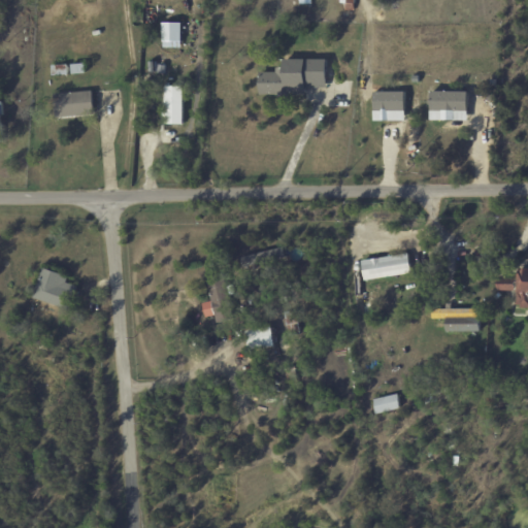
[(341,0),(357,0),(357,3),(355,3),(355,5),(354,5),(354,11),(345,11),(345,4),(341,4),(341,0)]
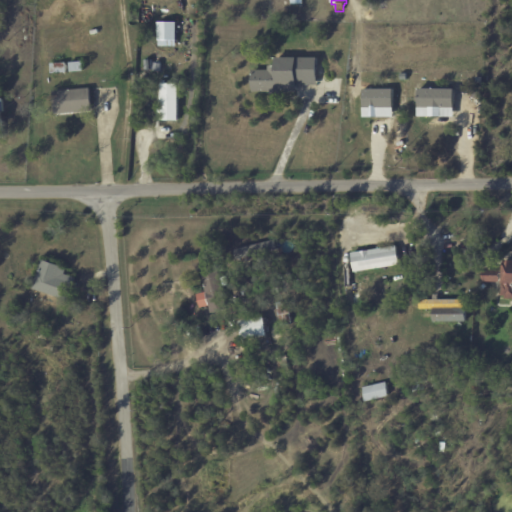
[(177,22),(159,22),(159,46),(177,46),(177,22)]
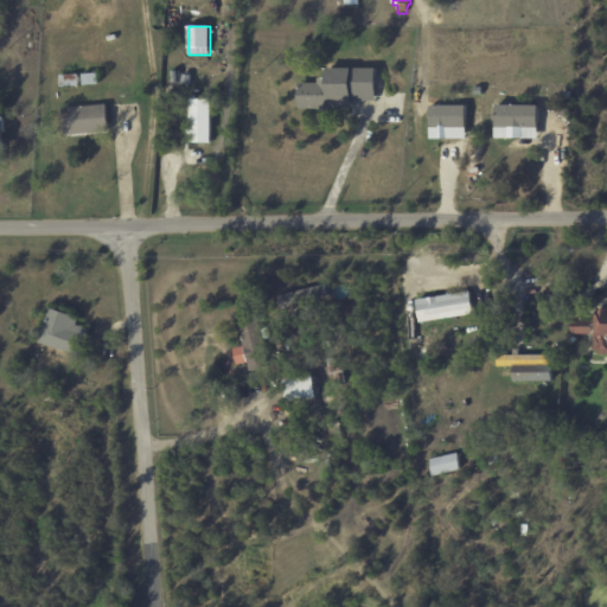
[(165,72),(179,72),(180,83),(165,84),(165,72)]
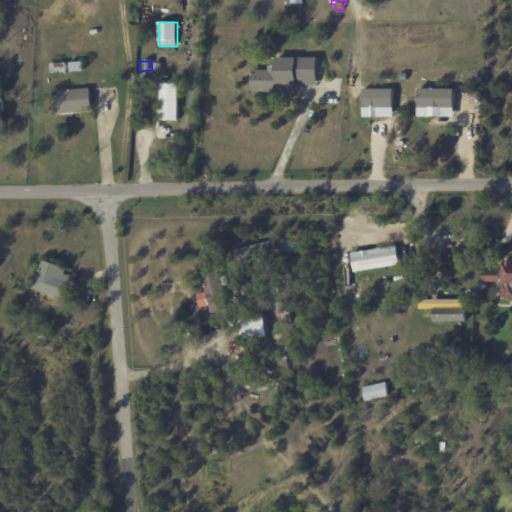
[(288,68),(288,71),(296,71),(296,93),(281,93),(281,95),(269,95),(269,93),(252,93),(251,71),(268,71),(268,67),(279,67),(278,62),(288,61),(288,68)]
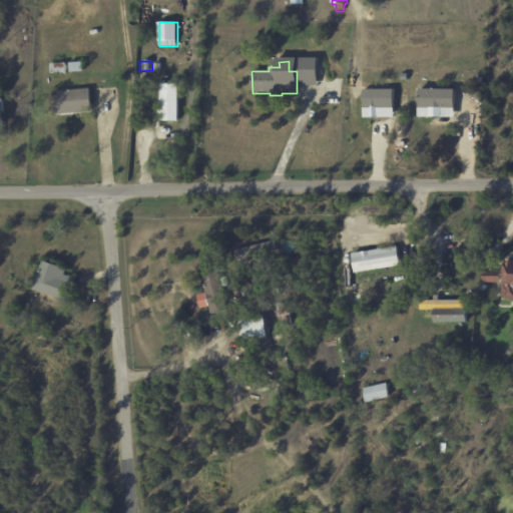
[(69,64),(83,63),(83,72),(69,73),(69,64)]
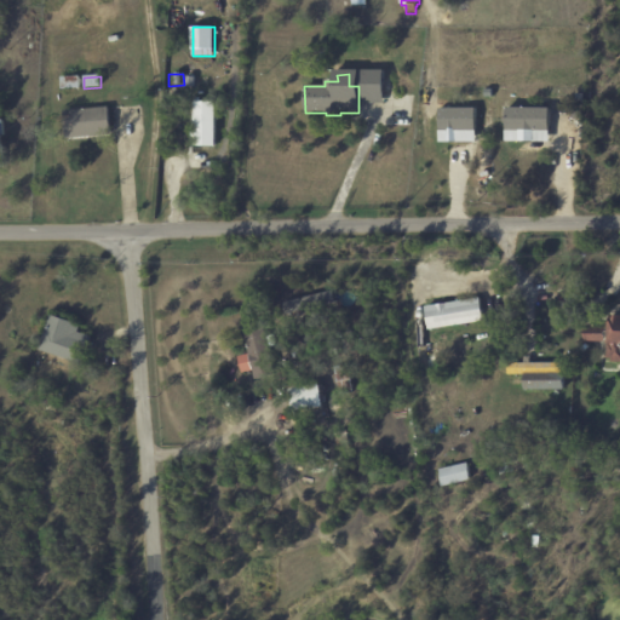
[(189,78),(195,79),(201,80),(200,89),(194,89),(184,87),(187,76),(189,78)]
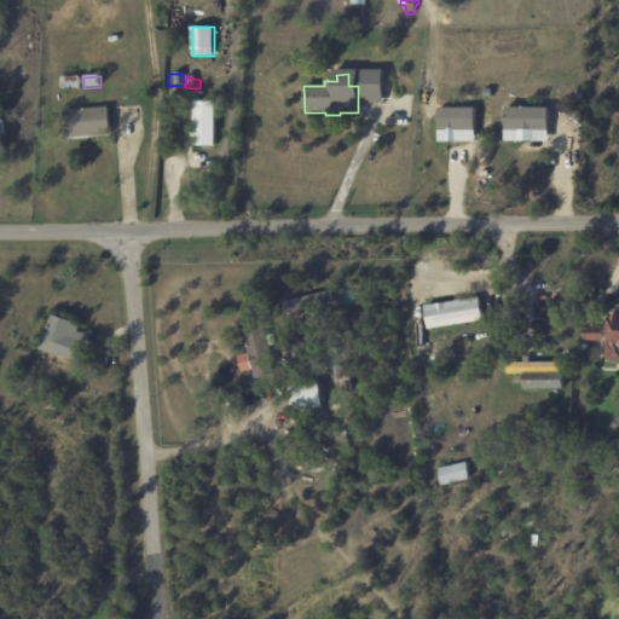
[(61,77),(79,77),(80,88),(61,90),(61,85),(55,85),(55,79),(61,79),(61,77)]
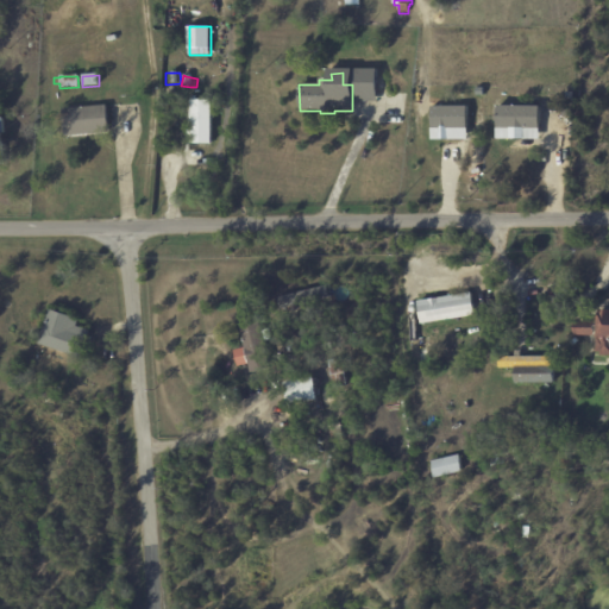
[(212,101),(212,144),(192,144),(192,101),(212,101)]
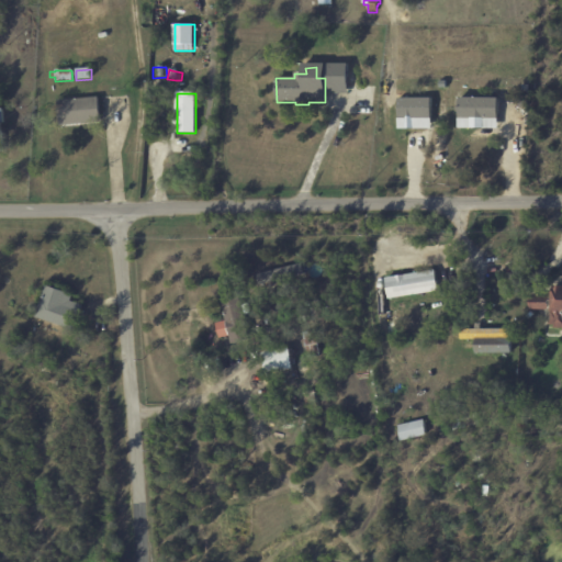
[(499,98),(460,97),(460,128),(499,128),(499,98)]
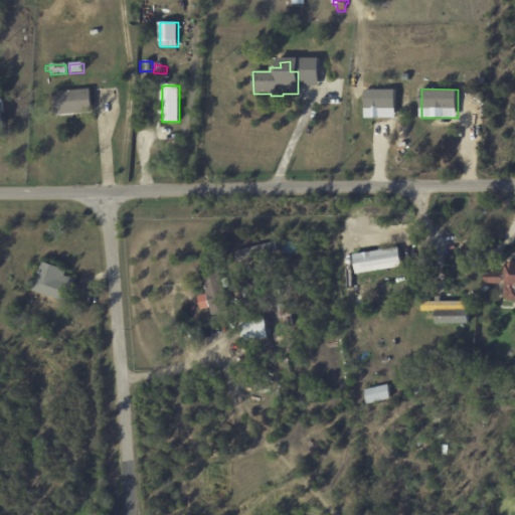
[(93,111),(93,113),(54,116),(52,93),(91,90),(93,111)]
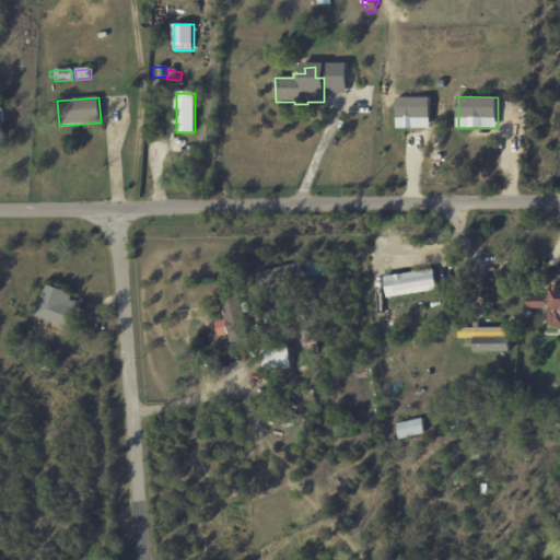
[(431,97),(398,97),(398,129),(431,128),(431,97)]
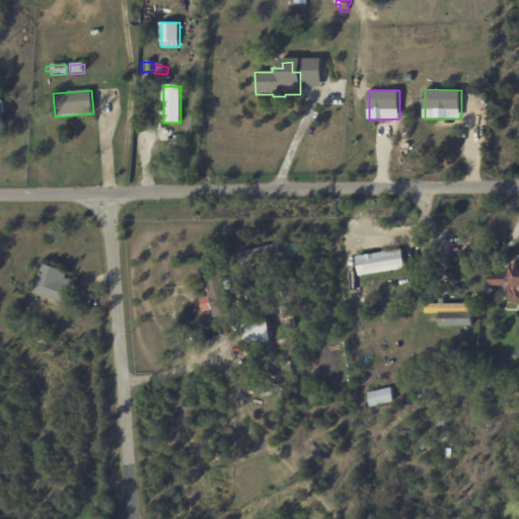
[(356,255),(402,248),(405,269),(359,276),(356,255)]
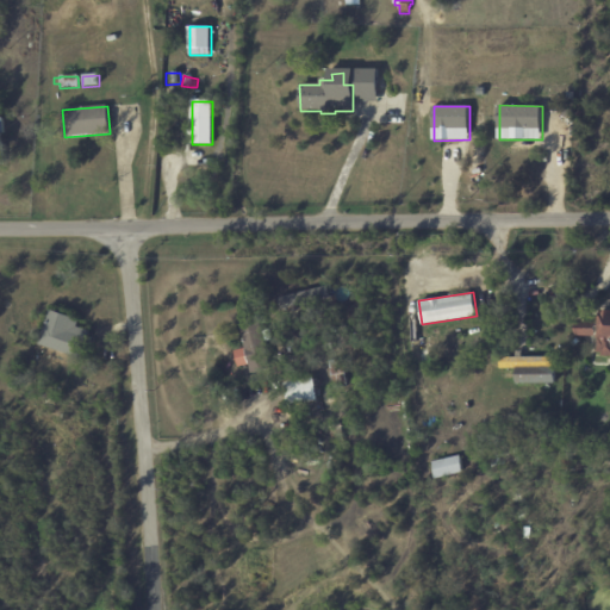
[(91,330),(81,358),(38,343),(49,309),(78,318),(75,325),(91,330)]
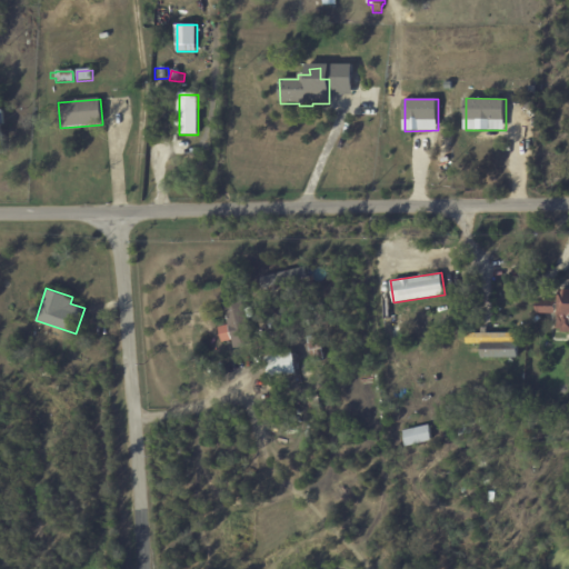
[(568,333),(561,333),(561,330),(557,330),(559,292),(560,292),(560,289),(568,289),(568,333)]
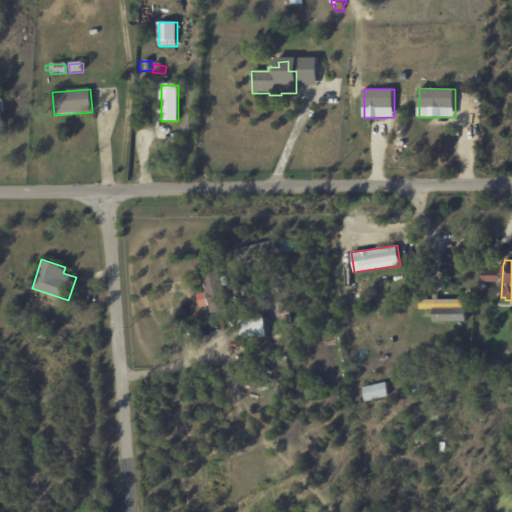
[(228,310),(212,314),(210,307),(201,309),(197,296),(206,294),(201,270),(217,266),(228,310)]
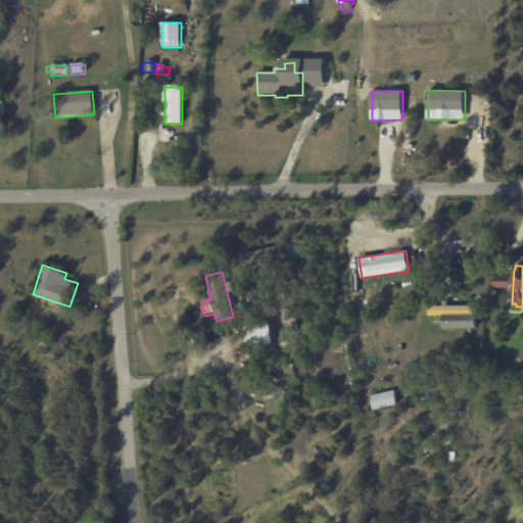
[(495,275),(512,276),(511,288),(501,287),(501,290),(496,289),(496,287),(493,287),(494,275),(495,275)]
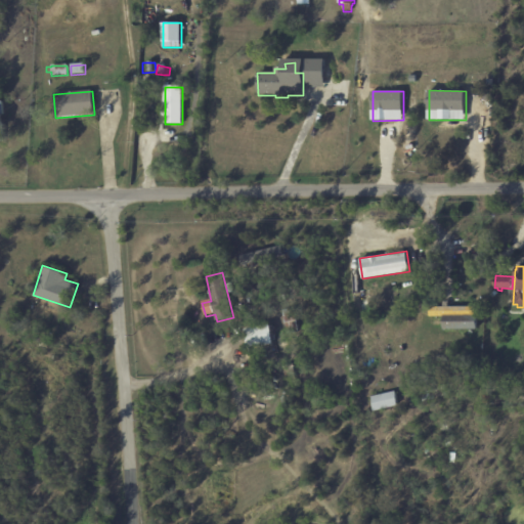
[(289,281),(297,279),(301,297),(292,299),(289,281)]
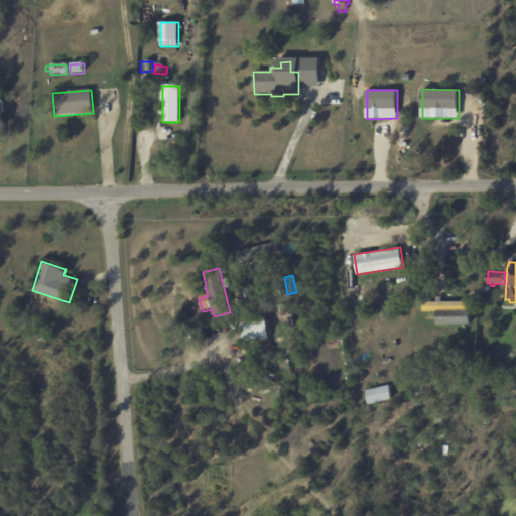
[(444,302),(470,301),(470,324),(437,325),(436,311),(423,311),(423,302),(436,302),(436,297),(442,297),(442,302),(444,302)]
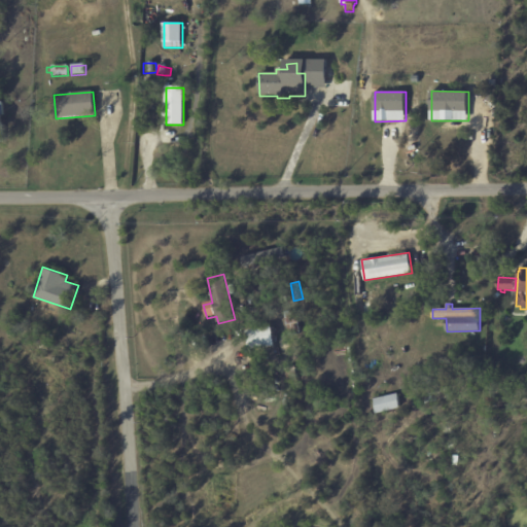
[(414,317),(402,318),(401,311),(413,309),(414,317)]
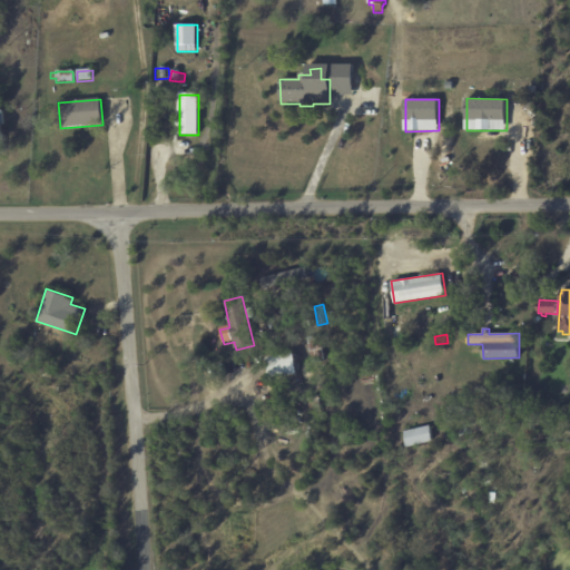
[(307,337),(320,335),(324,360),(313,362),(311,351),(310,351),(307,337)]
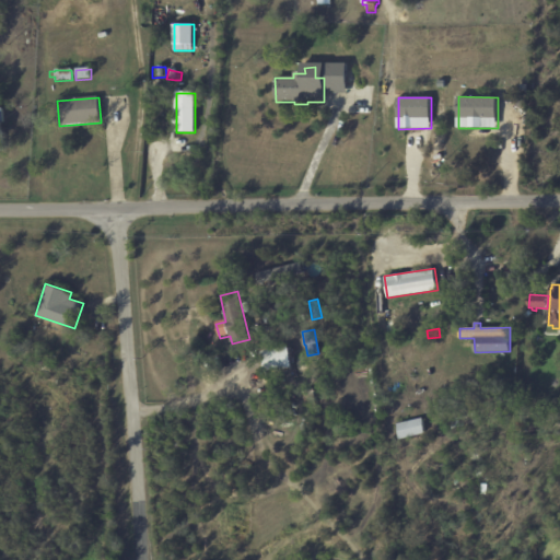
[(14,335),(23,338),(20,349),(10,346),(13,335),(14,335)]
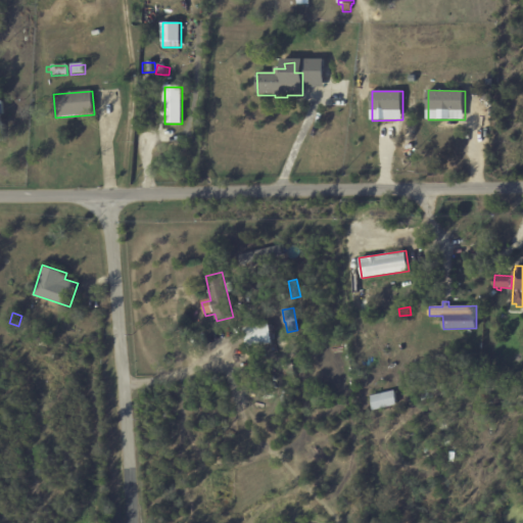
[(246,339),(244,328),(269,323),(273,342),(247,347),(246,339)]
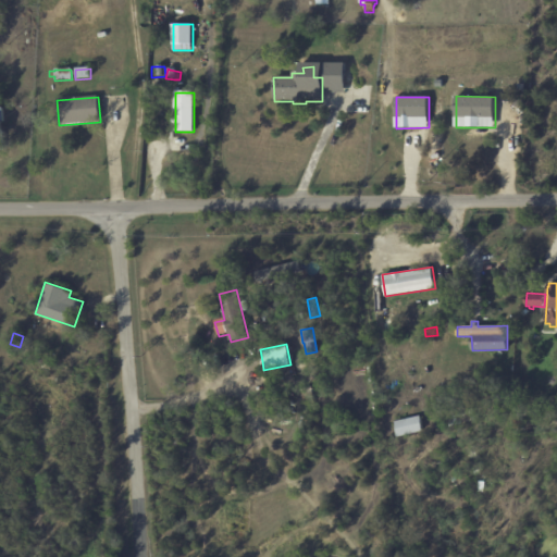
[(312,385),(316,401),(306,404),(304,387),(312,385)]
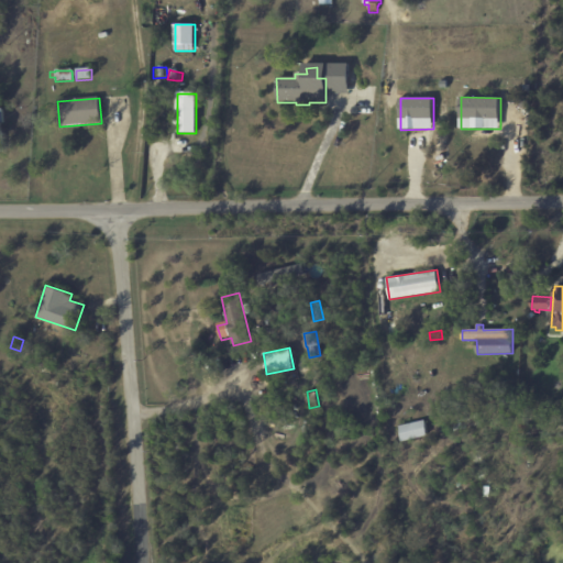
[(456,421),(478,418),(479,426),(457,429),(456,421)]
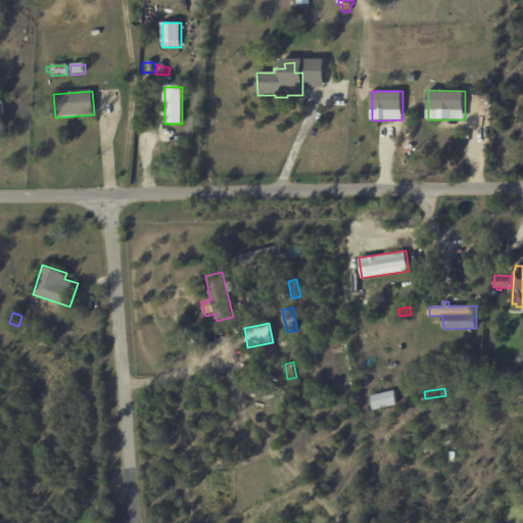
[(370,395),(394,390),(397,405),(373,410),(370,395)]
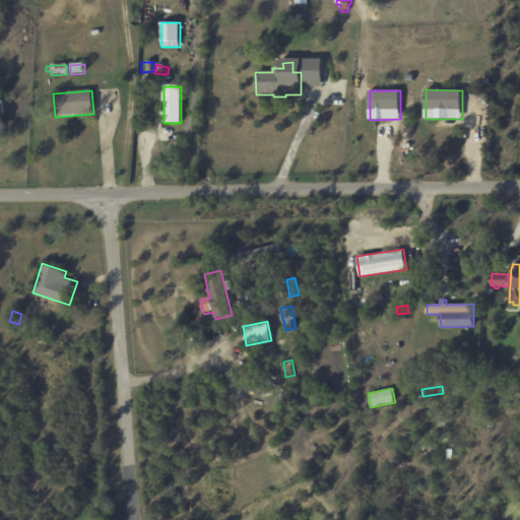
[(489,401),(479,400),(479,391),(489,392),(489,401)]
